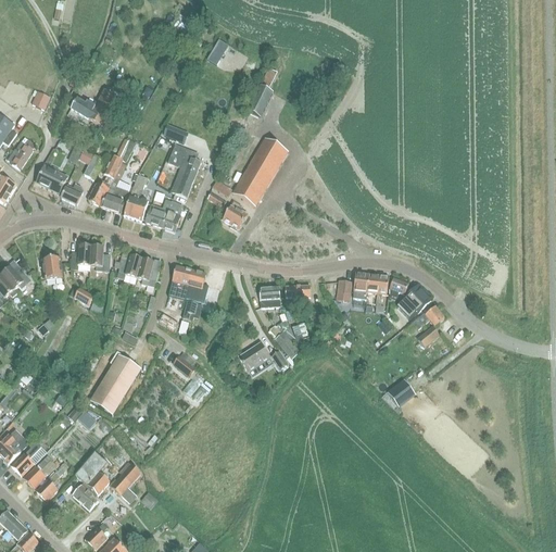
[(54,16),(60,17),(63,1),(58,0),(54,16)]
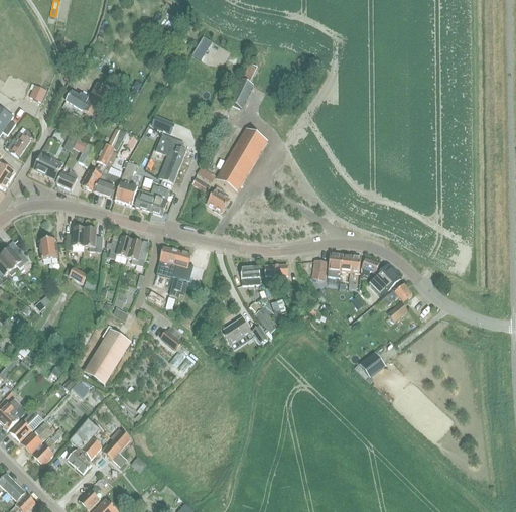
[(178,16),(167,8),(163,14),(174,22),(178,16)]
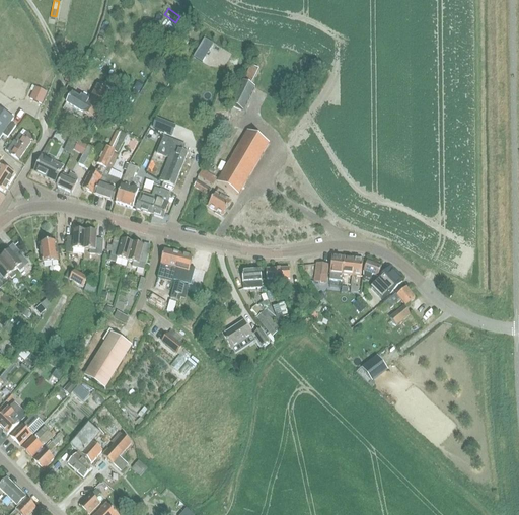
[(181,35),(183,32),(188,25),(183,22),(179,29),(178,29),(176,32),(181,35)]
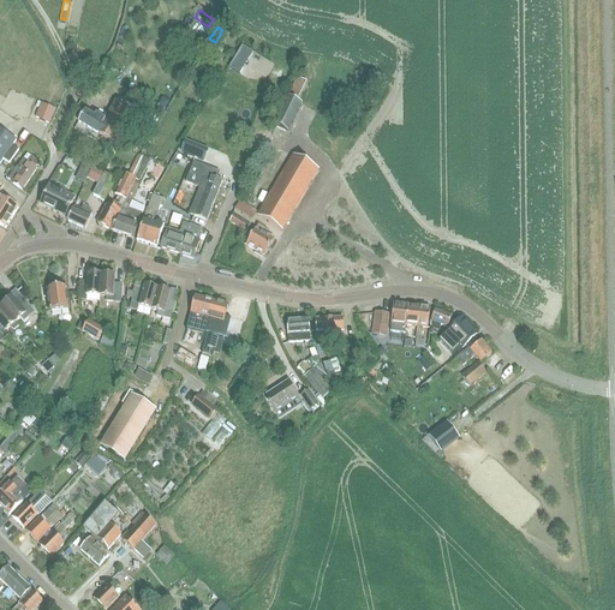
[(232,58),(227,66),(238,72),(243,64),(232,58)]
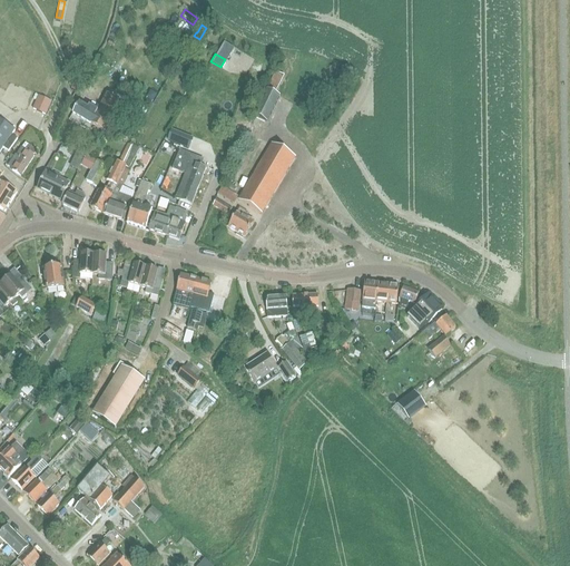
[(267,117),(279,93),(267,86),(254,111),(267,117)]
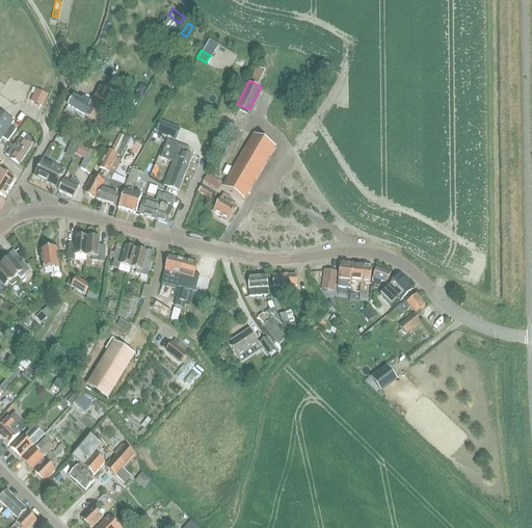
[(137,87),(138,88),(142,90),(143,91),(147,85),(140,82),(137,87)]
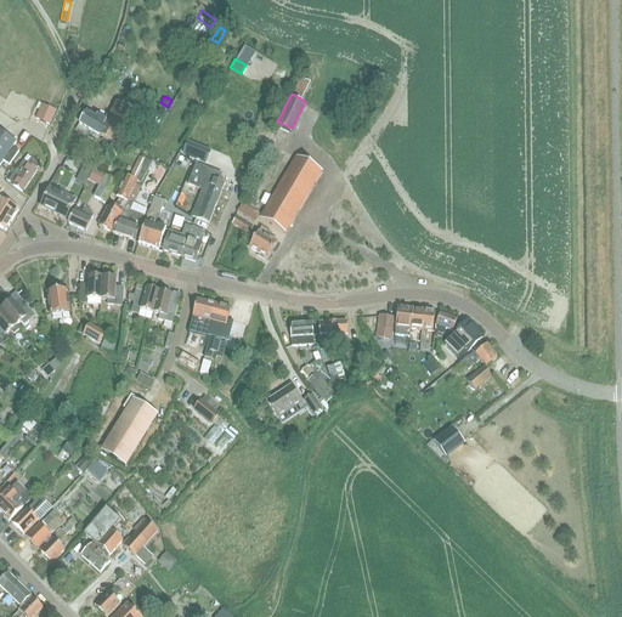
[(116,140),(133,107),(117,97),(107,117),(97,112),(96,114),(86,108),(80,119),(99,130),(116,140)]
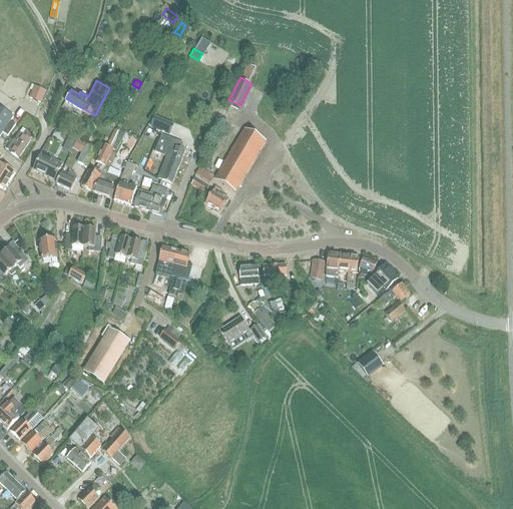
[(30,93),(41,98),(47,86),(36,81),(30,93)]
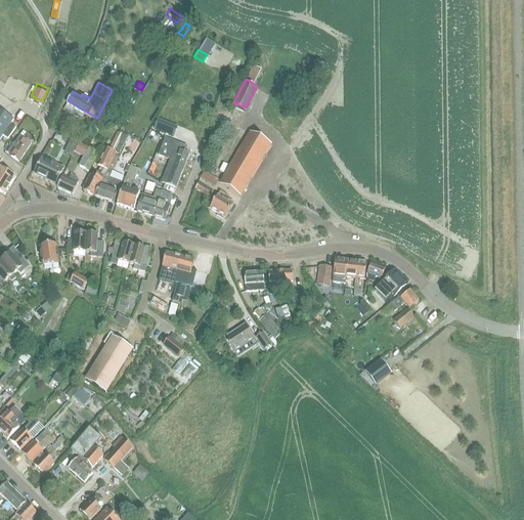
[(174,102),(181,92),(174,88),(168,99),(174,102)]
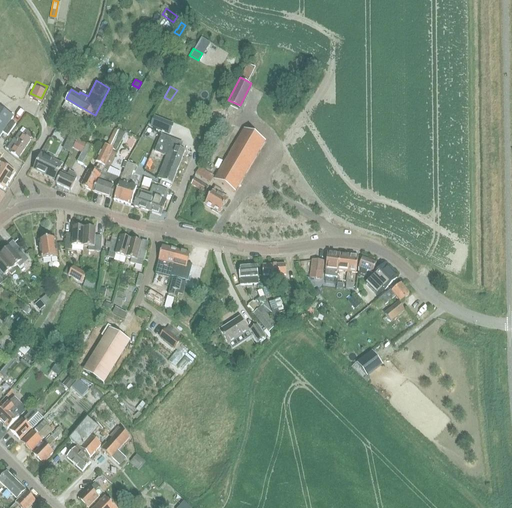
[(0,133),(3,129),(8,132),(15,122),(10,119),(14,114),(0,104),(0,133)]
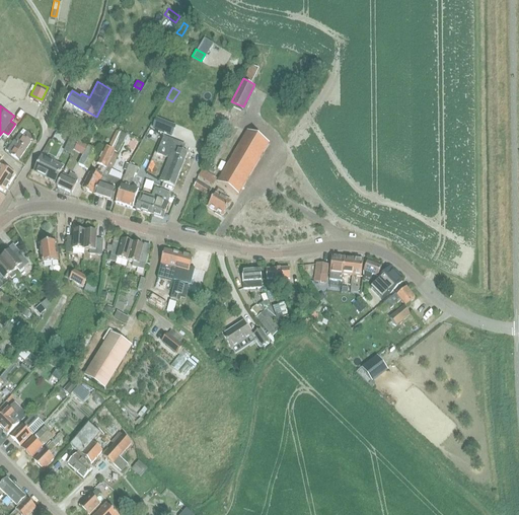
[(156,115),(152,124),(172,134),(176,125),(156,115)]
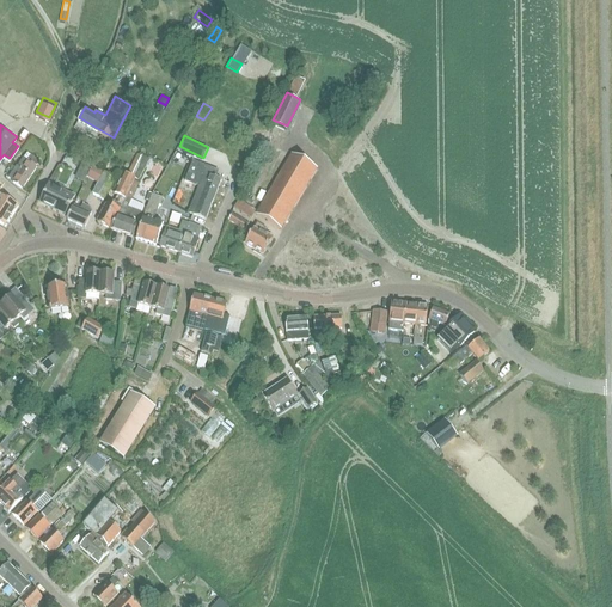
[(127,194),(135,175),(139,177),(150,155),(138,149),(127,171),(124,170),(115,190),(118,191),(115,198),(110,196),(98,219),(110,225),(121,206),(126,195),(127,194)]
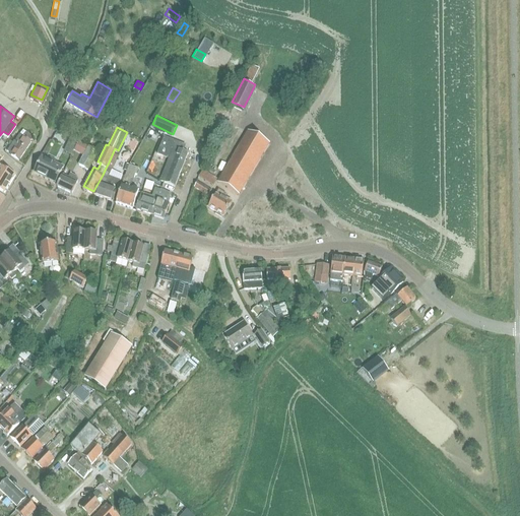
[(239,192),(269,141),(248,128),(218,179),(239,192)]
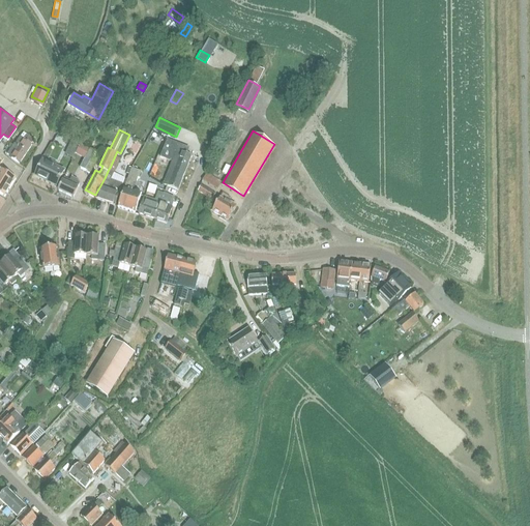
[(20,159),(35,137),(27,132),(24,136),(21,133),(16,141),(15,140),(7,150),(12,153),(11,154),(20,159)]
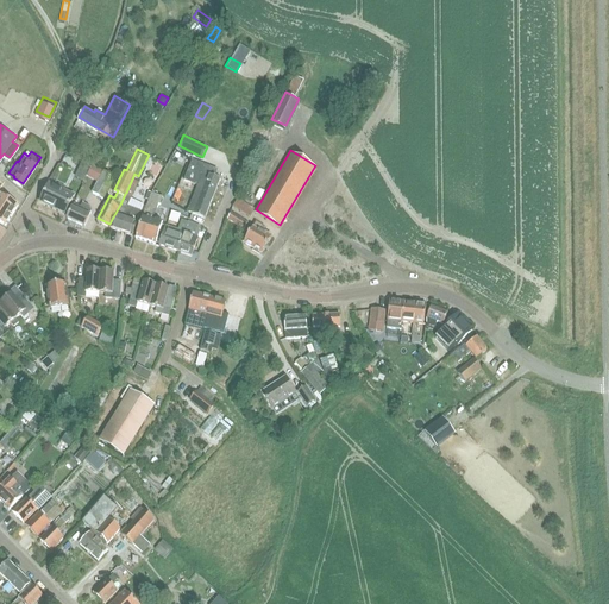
[(79,156),(77,159),(76,162),(75,161),(70,171),(83,177),(88,168),(92,162),(79,156)]
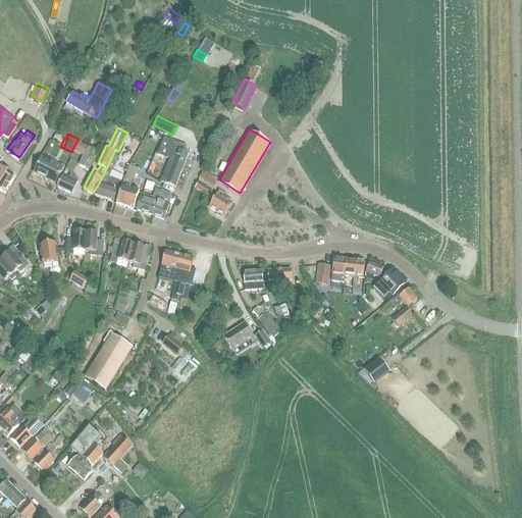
[(164,134),(157,151),(164,153),(169,156),(185,162),(189,150),(174,144),(176,139),(164,134)]
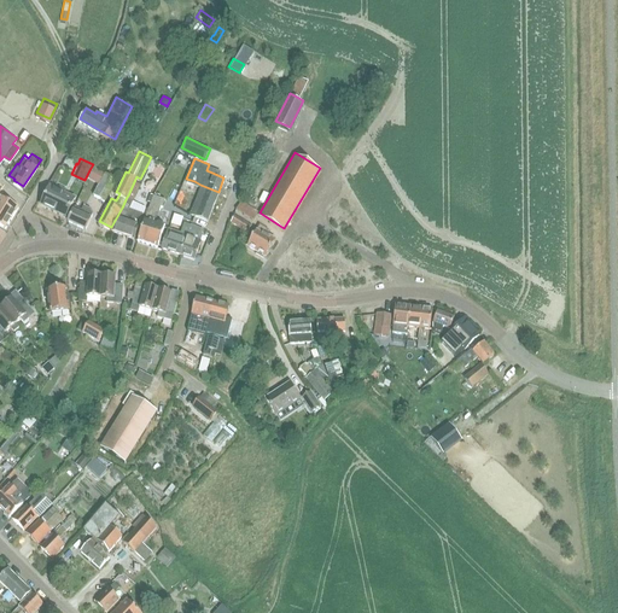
[(105,198),(117,176),(106,170),(94,192),(105,198)]
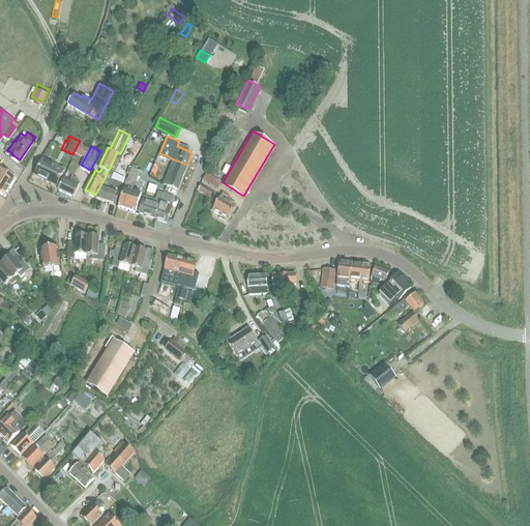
[(57,182),(64,168),(55,163),(57,159),(52,157),(50,161),(42,157),(35,172),(57,182)]
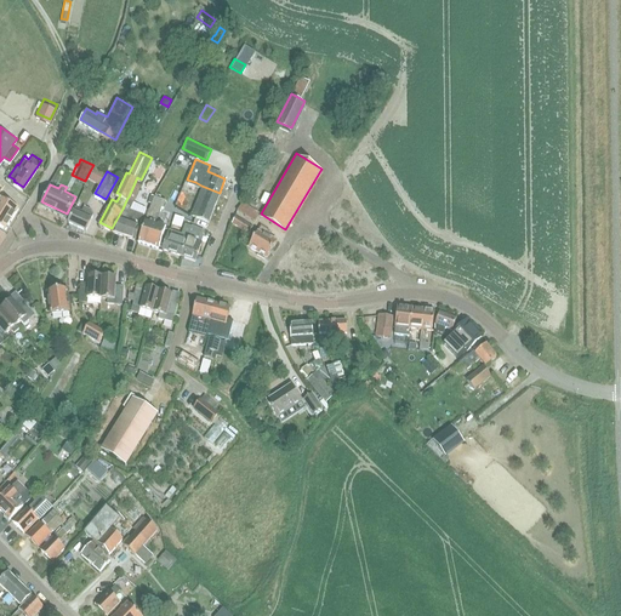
[(209,220),(220,193),(201,186),(191,212),(209,220)]
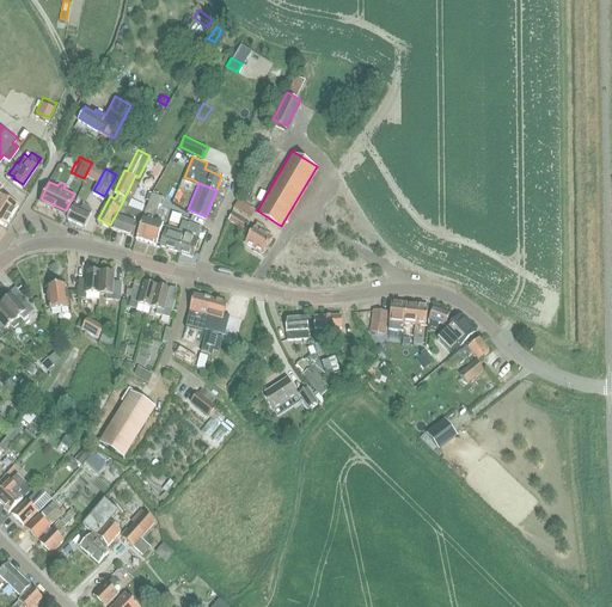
[(161,202),(164,194),(152,190),(136,235),(157,241),(164,220),(154,216),(159,201),(161,202)]
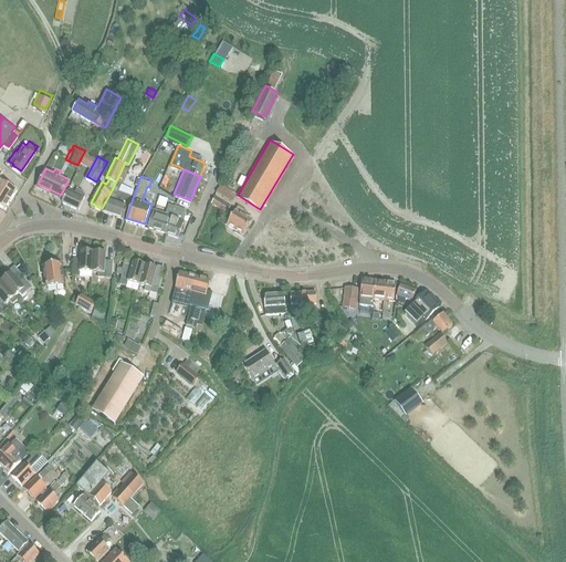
[(1,178),(0,178),(0,203),(6,207),(17,188),(1,178)]
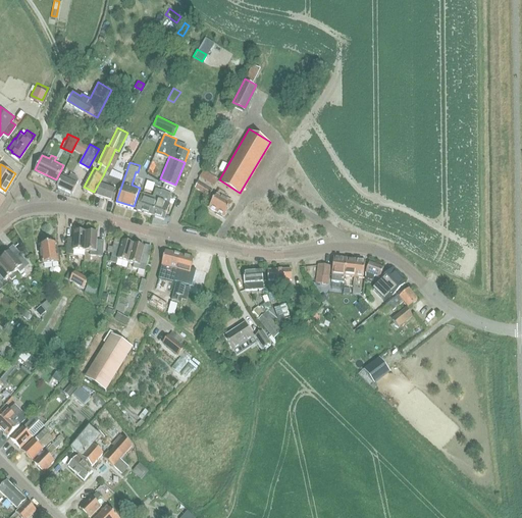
[(123,171),(112,167),(108,165),(107,166),(104,174),(101,183),(100,182),(95,193),(113,199),(123,171)]
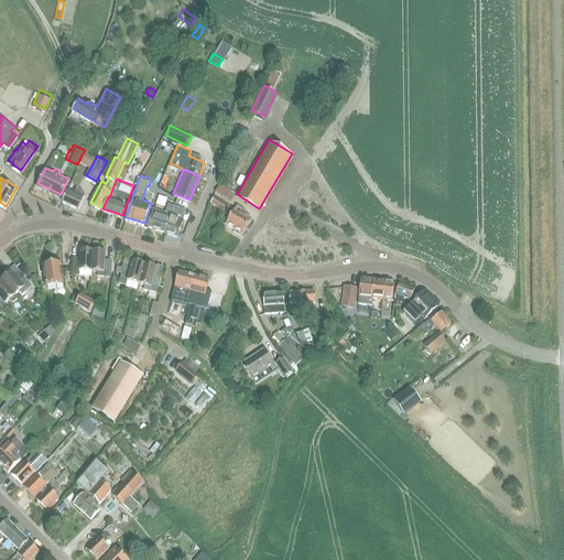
[(232,198),(237,191),(220,181),(216,189),(232,198)]
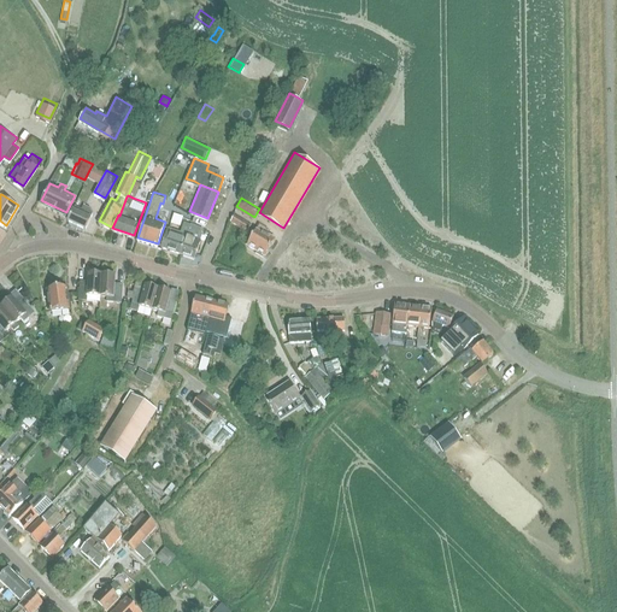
[(86,227),(93,211),(90,205),(84,202),(82,206),(75,202),(68,218),(86,227)]
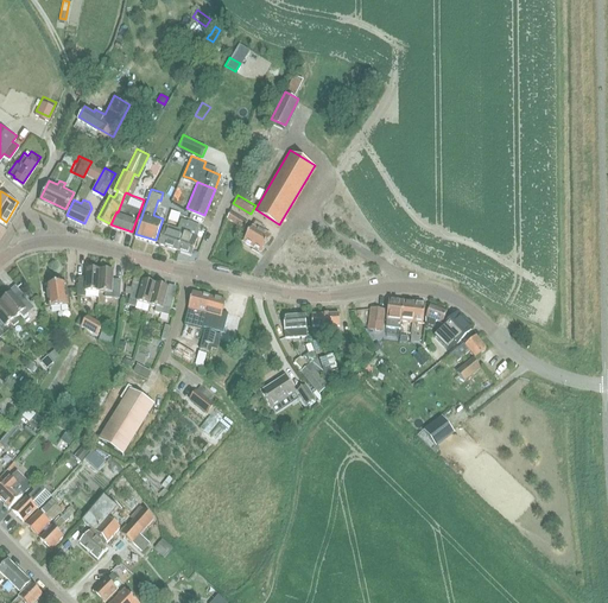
[(166,219),(173,220),(176,208),(169,207),(166,219)]
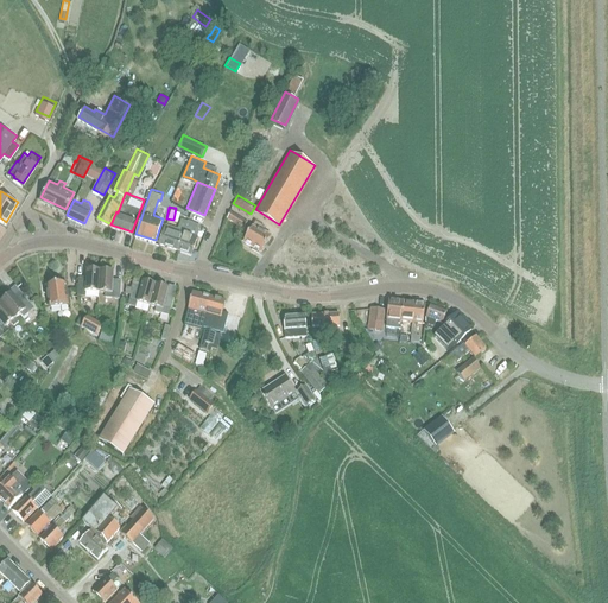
[(244,226),(247,219),(232,209),(228,215),(244,226)]
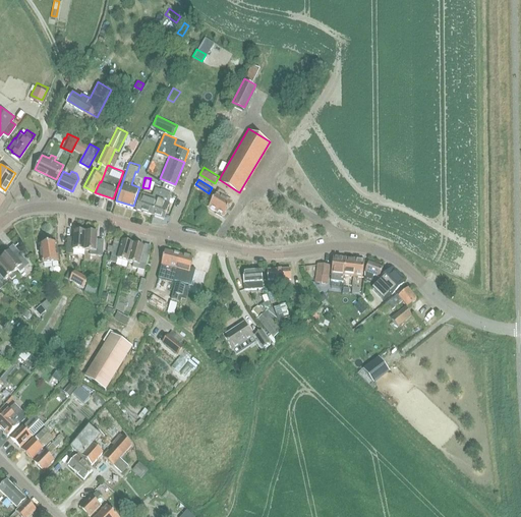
[(153,212),(161,186),(156,185),(153,193),(142,190),(136,207),(153,212)]
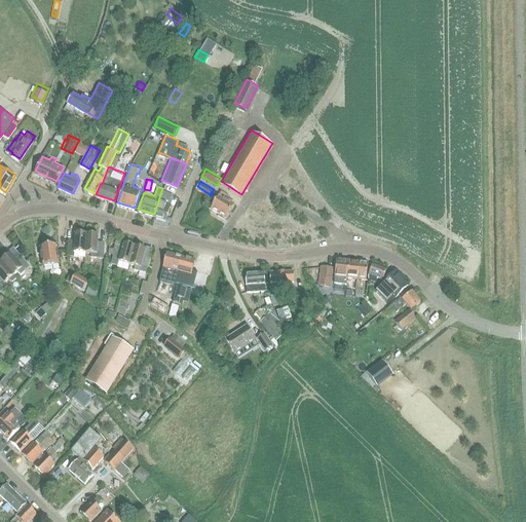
[(162,188),(154,214),(165,218),(172,202),(165,200),(167,194),(172,196),(174,193),(163,188),(162,188)]
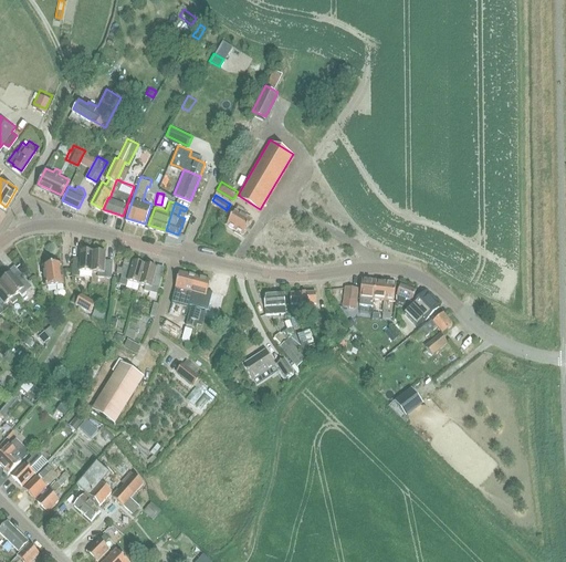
[(243,232),(253,217),(244,211),(247,208),(238,204),(227,222),(243,232)]
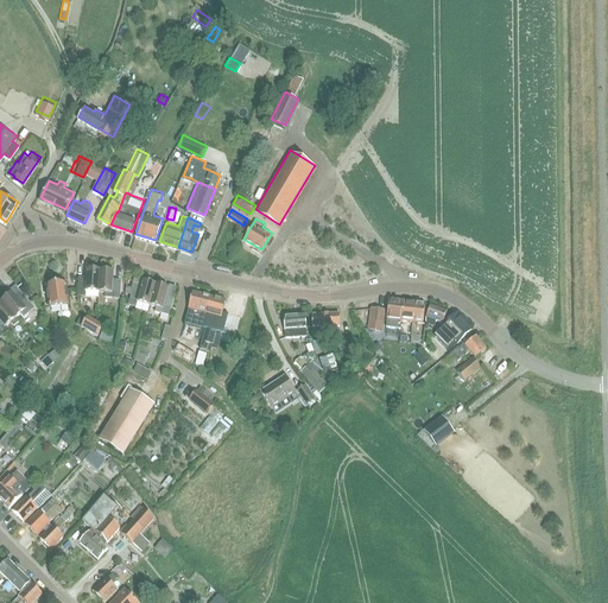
[(78,274),(77,292),(86,293),(99,293),(99,289),(100,267),(90,266),(90,264),(87,264),(87,275),(78,274)]
